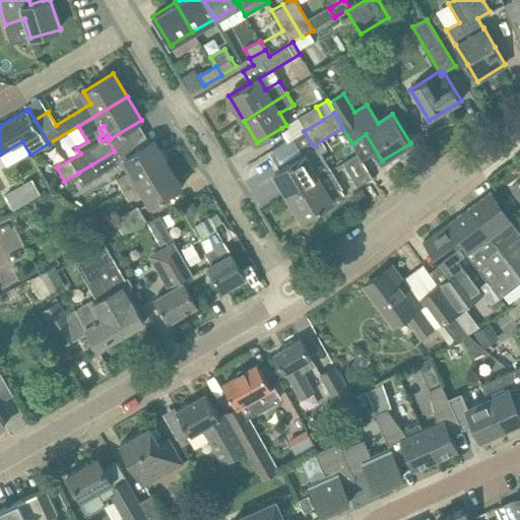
[(330,172),(314,145),(313,145),(304,131),(293,139),(303,155),(275,173),(289,197),(330,172)]
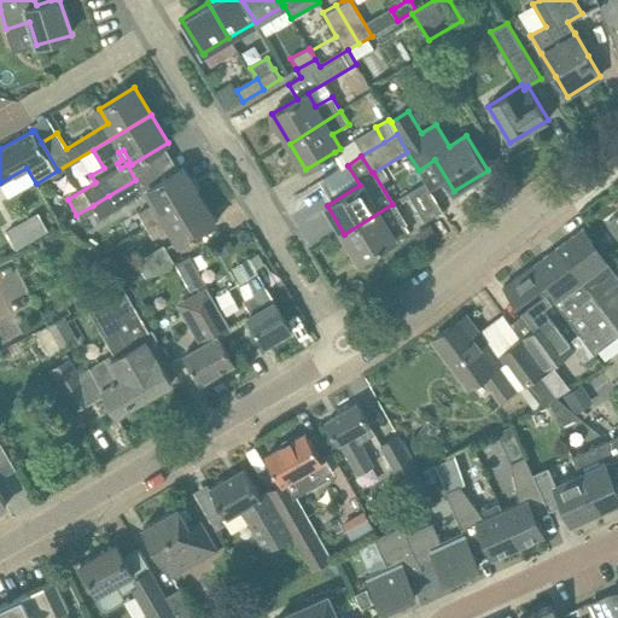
[(139,213),(146,226),(199,194),(182,167),(147,188),(156,203),(139,213)]
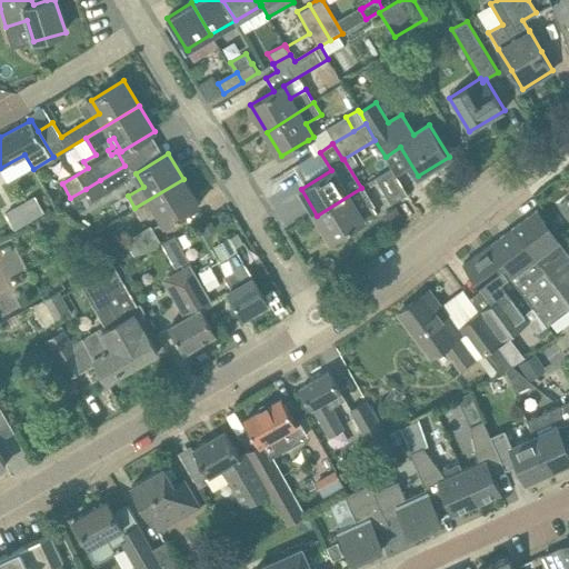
[(132,178),(125,166),(86,189),(93,201),(132,178)]
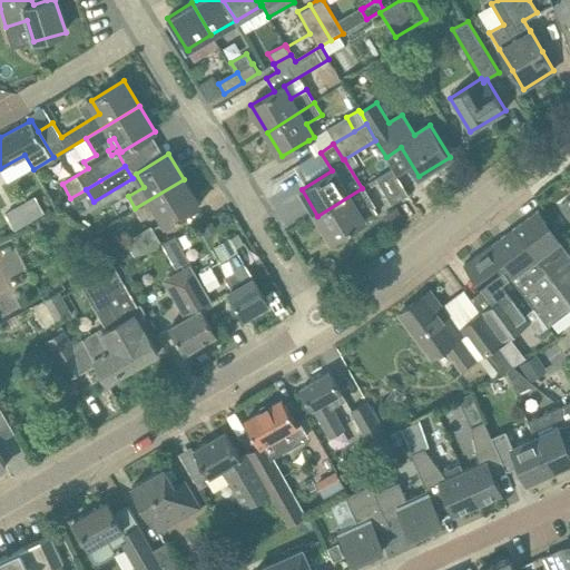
[(409,194),(392,168),(376,177),(392,204),(409,194)]
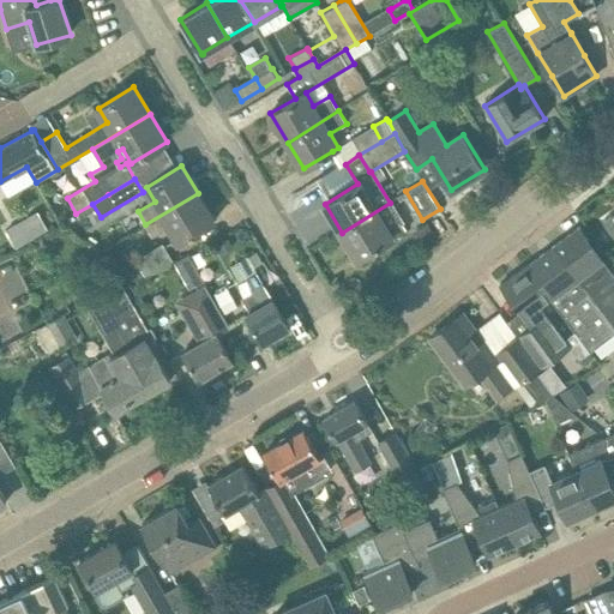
[(198,193),(145,224),(152,236),(169,227),(179,242),(215,221),(198,193)]
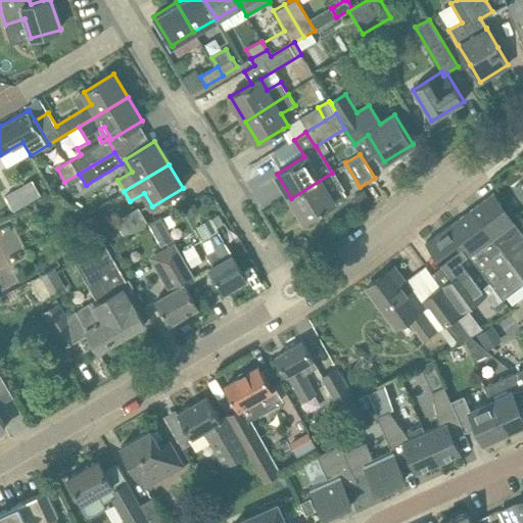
[(332,173),(291,198),(304,221),(333,203),(345,195),(342,190),(332,173)]
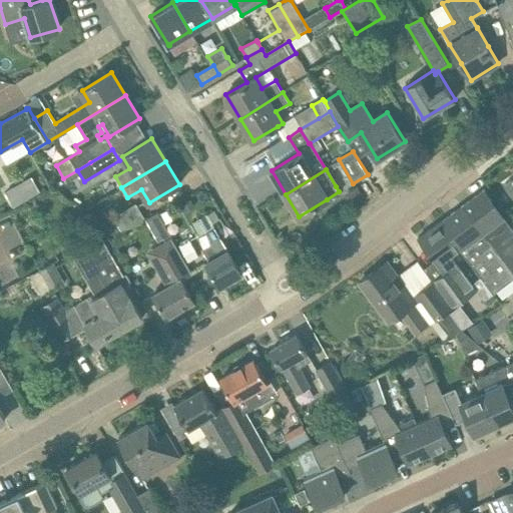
[(512,177),(504,184),(512,197),(512,177)]
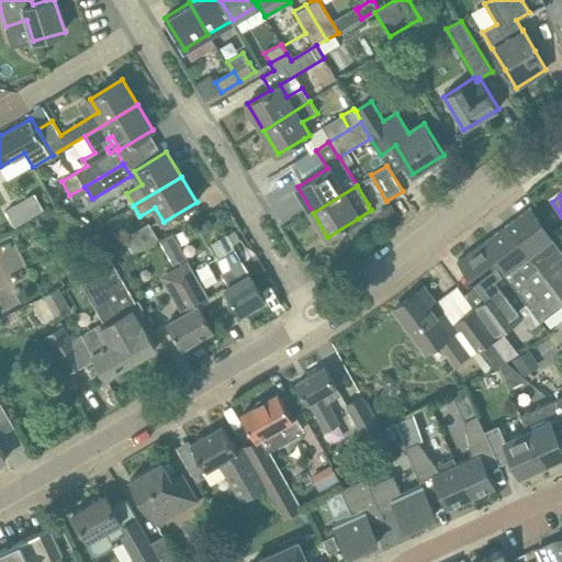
[(18,204),(7,211),(15,226),(26,220),(18,204)]
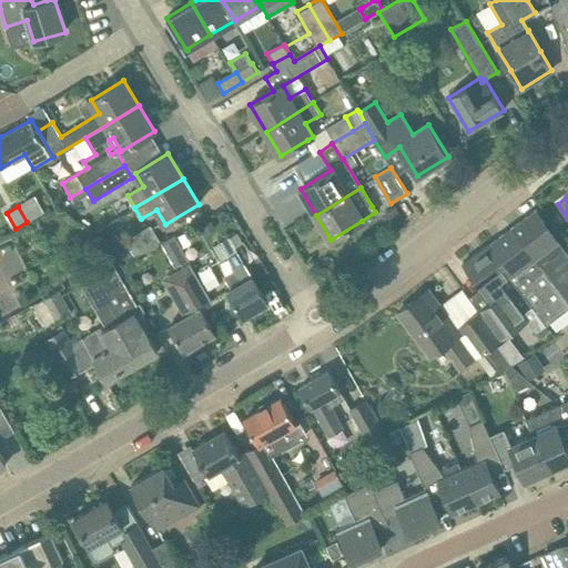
[(404,225),(393,209),(381,216),(391,233),(404,225)]
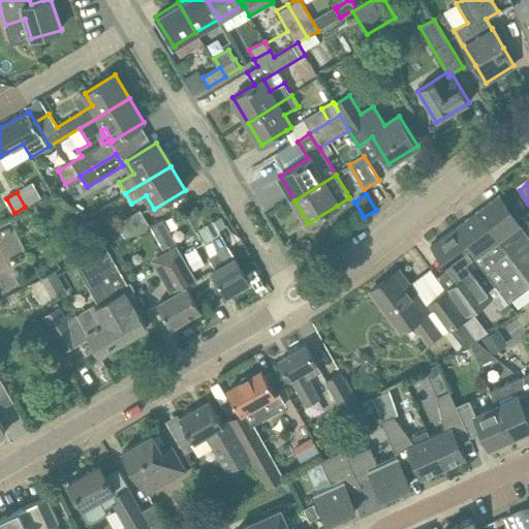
[(499,195),(478,211),(528,281),(528,228),(510,204),(507,207),(499,195)]
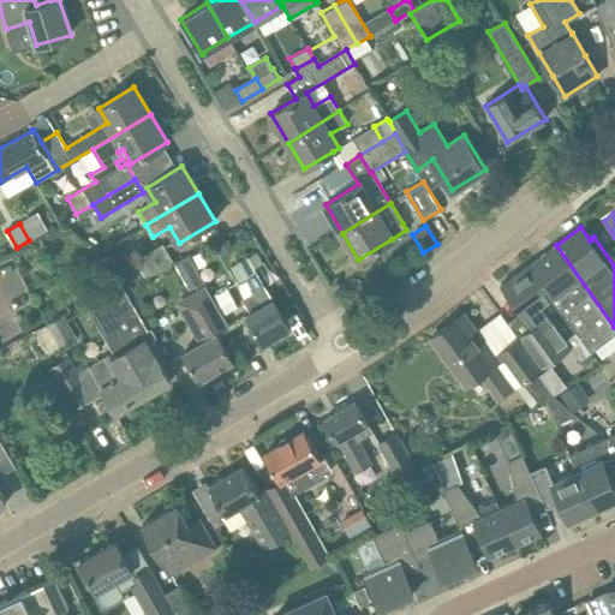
[(228,240),(216,246),(222,256),(233,250),(228,240)]
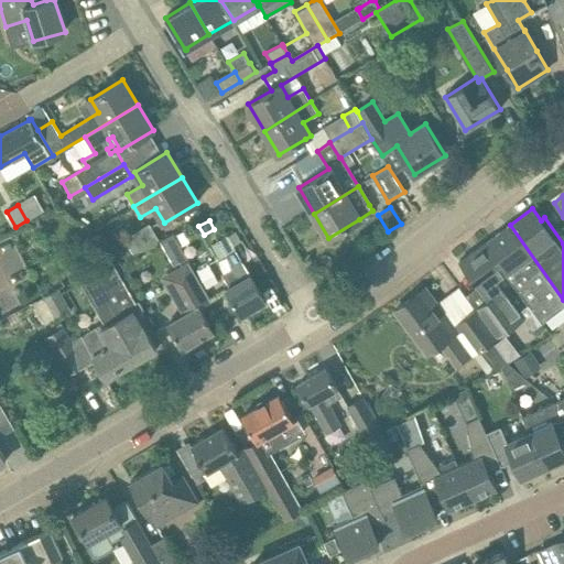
[(159,240),(150,224),(125,239),(112,246),(121,260),(133,252),(159,240)]
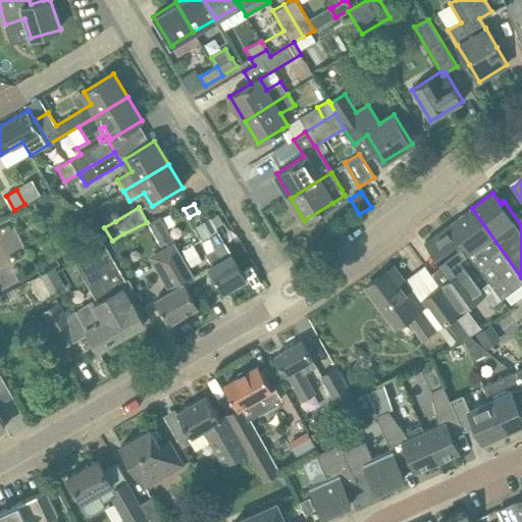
[(521,277),(472,208),(452,223),(462,238),(459,240),(467,251),(470,249),(473,254),(469,257),(473,262),(474,261),(489,281),(491,285),(502,299),(521,283),(521,277)]
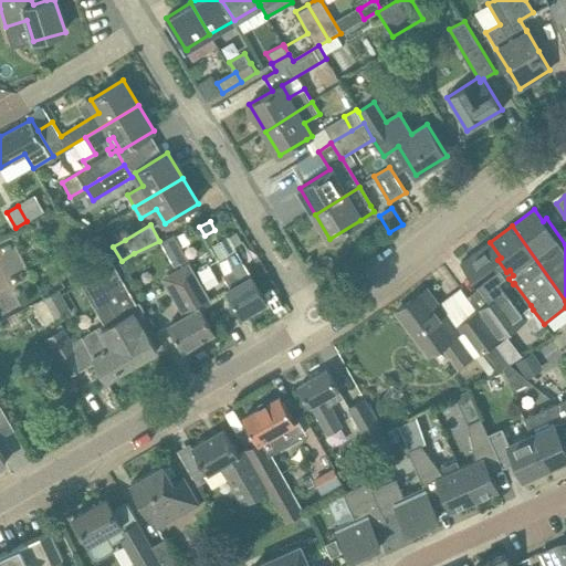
[(191,229),(175,238),(180,249),(197,240),(191,229)]
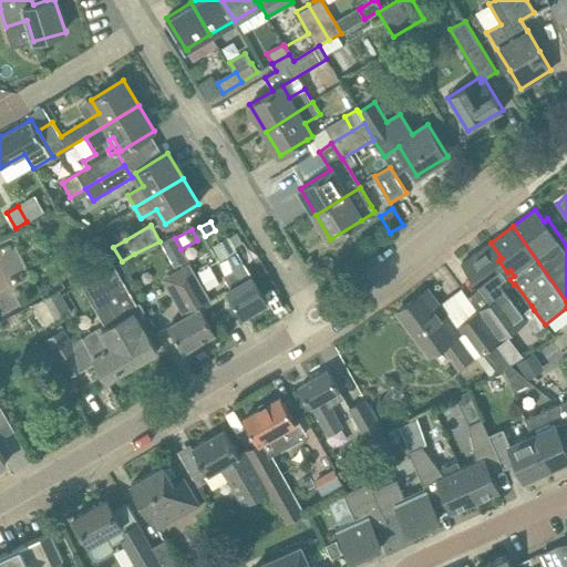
[(243,241),(237,233),(229,237),(235,246),(243,241)]
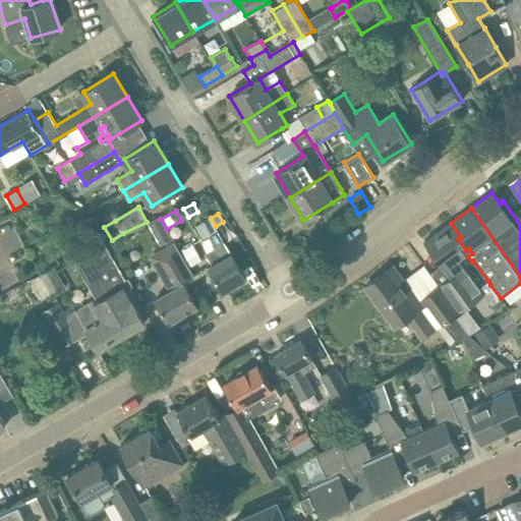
[(201,240),(209,236),(215,248),(205,254),(211,265),(210,266),(224,291),(245,278),(218,231),(219,231),(216,226),(211,218),(194,227),(201,240)]
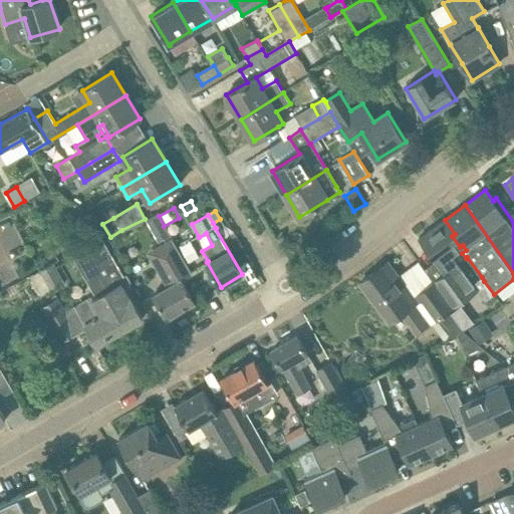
[(32,254),(20,223),(10,227),(6,216),(0,218),(0,257),(3,265),(32,254)]
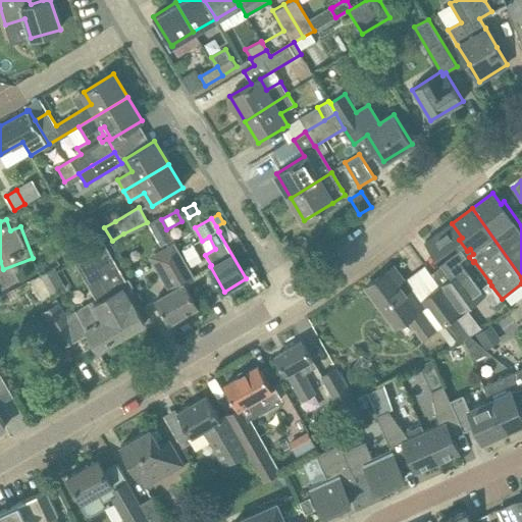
[(452,223),(426,243),(438,259),(442,264),(446,268),(452,277),(453,278),(437,290),(456,316),(486,294),(482,288),(489,281),(474,261),(473,262),(469,257),(473,254),(470,249),(467,251),(459,240),(462,238),(452,223)]
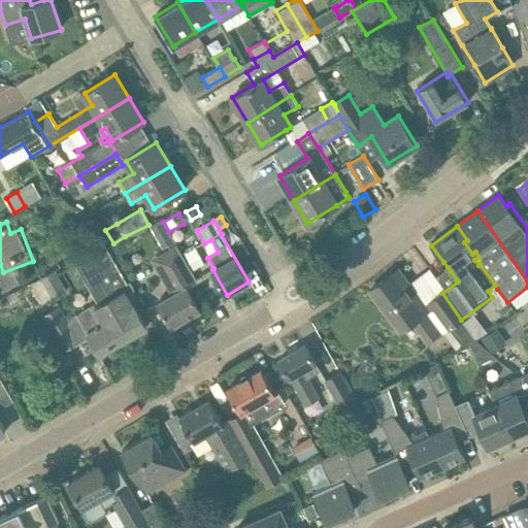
[(158,303),(161,308),(171,327),(200,309),(187,287),(197,281),(177,244),(152,260),(171,295),(158,303)]
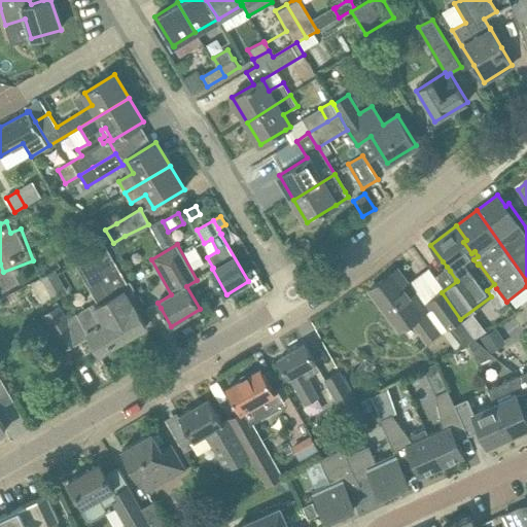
[(61,306),(43,315),(63,349),(89,335),(100,354),(101,353),(99,348),(108,343),(110,345),(114,342),(113,341),(142,323),(144,328),(146,326),(127,292),(133,289),(129,281),(126,283),(116,268),(111,257),(104,247),(76,264),(98,303),(77,314),(68,319),(61,306)]
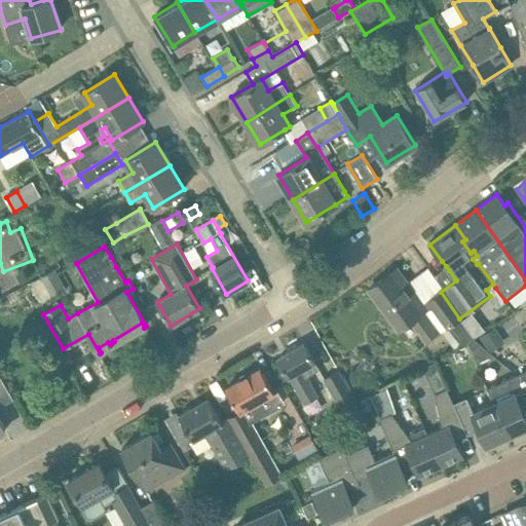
[(112,257),(111,257),(116,267),(122,264),(124,263),(118,253),(116,254),(112,257)]
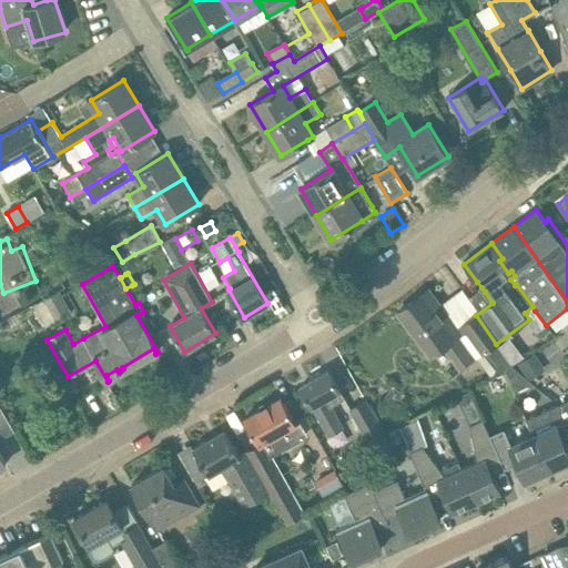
[(70,315),(57,292),(34,304),(47,326),(56,321),(57,323),(70,315)]
